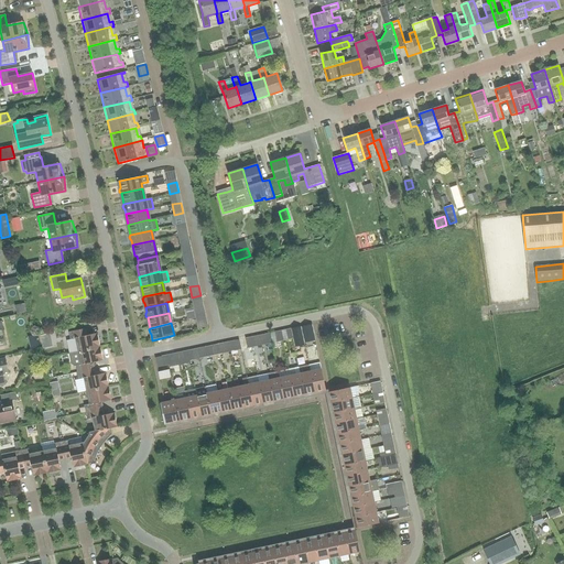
[(304,343),(315,340),(312,325),(301,327),(304,343)]
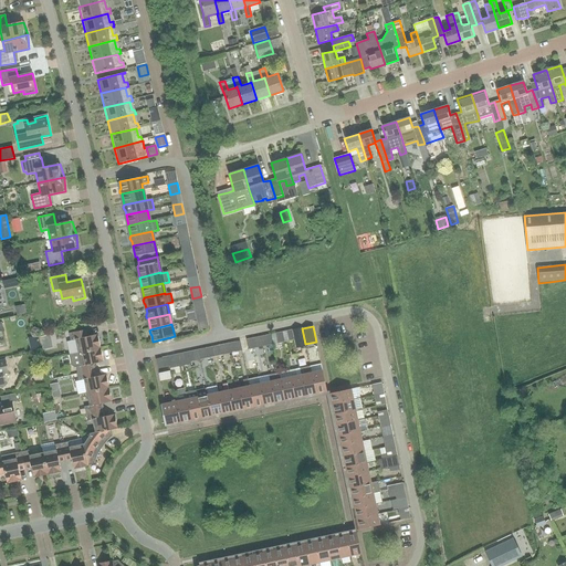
[(305,345),(301,328),(292,331),(295,347),(305,345)]
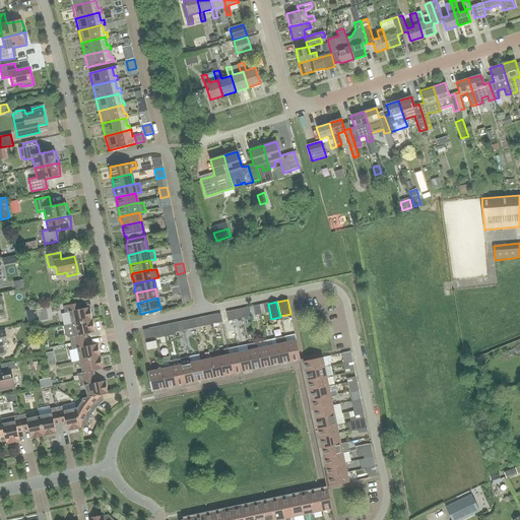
[(92,320),(89,308),(88,308),(80,309),(79,303),(63,307),(64,313),(69,312),(71,324),(92,320)]
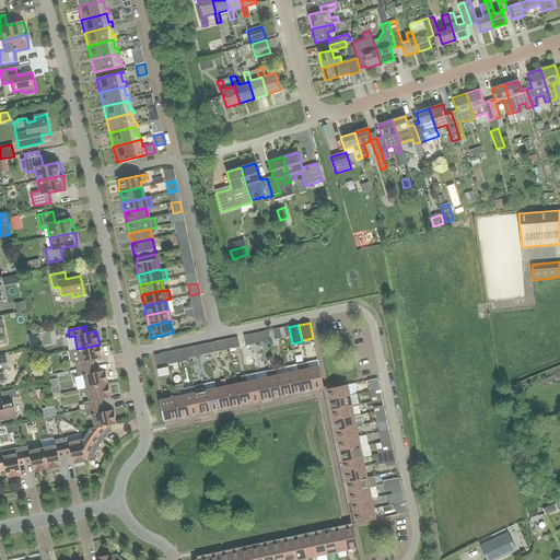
[(101,358),(102,357),(100,345),(77,349),(78,349),(68,351),(70,361),(74,364),(74,363),(77,370),(94,366),(93,360),(102,358),(101,358)]
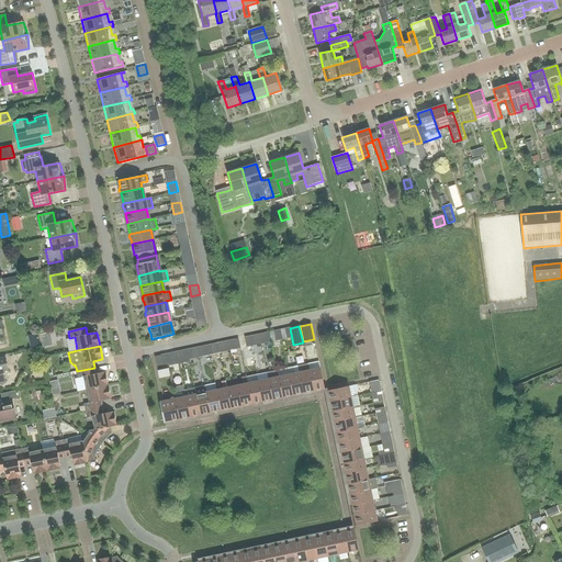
[(189,360),(187,349),(176,351),(179,364),(189,362),(189,360)]
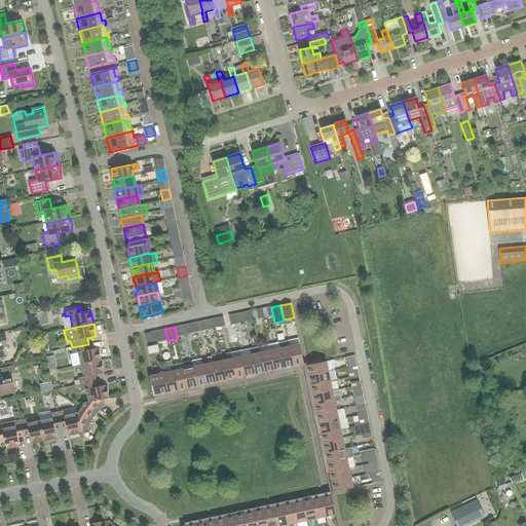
[(294,366),(290,346),(289,341),(278,343),(279,348),(284,369),(294,366)]
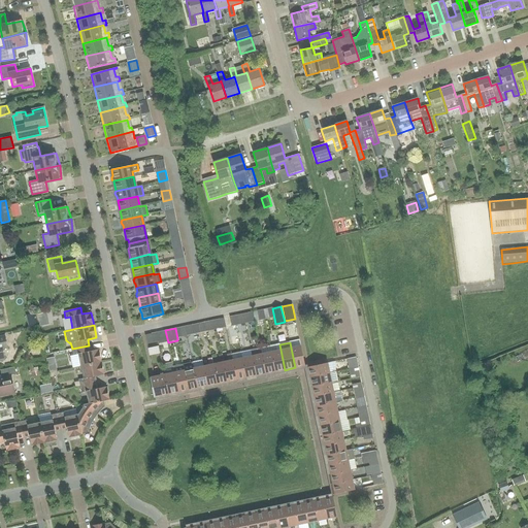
[(72,349),(73,356),(78,355),(80,366),(101,362),(99,350),(98,350),(91,351),(89,345),(72,349)]
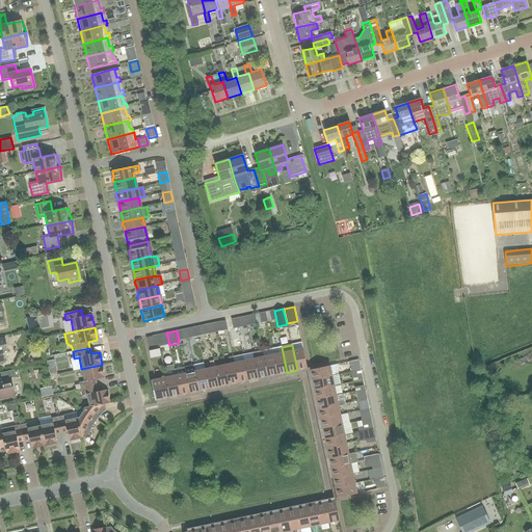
[(162,348),(152,349),(153,357),(163,355),(162,348)]
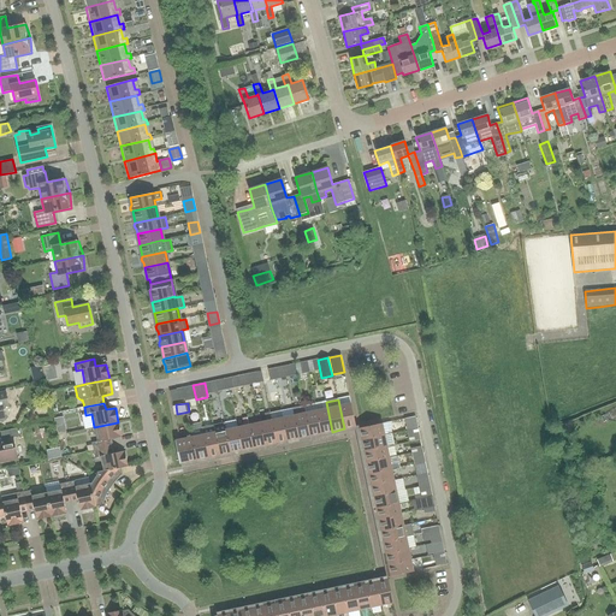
[(339,406),(344,428),(355,426),(350,403),(339,406)]
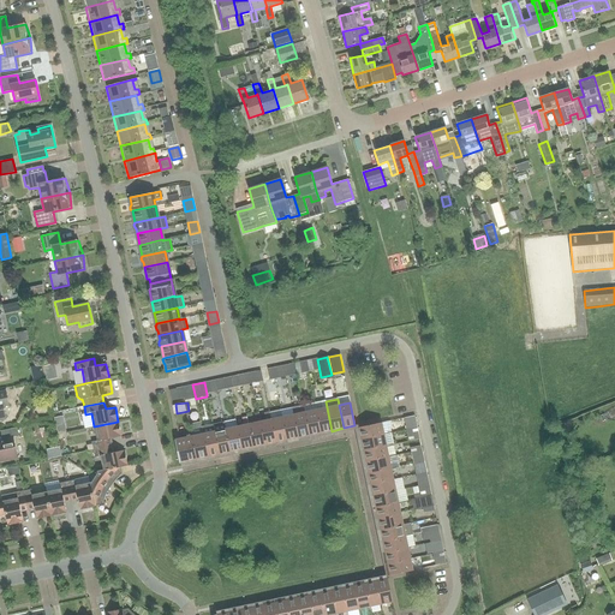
[(293,415),(298,439),(309,436),(304,412),(303,405),(292,407),(293,415)]
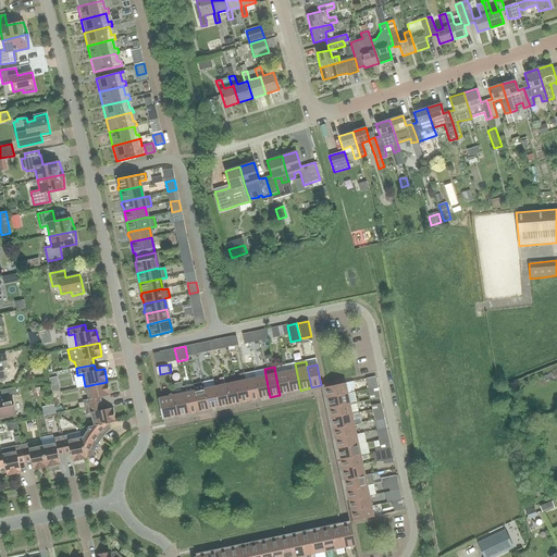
[(291,393),(300,391),(296,369),(286,371),(291,393)]
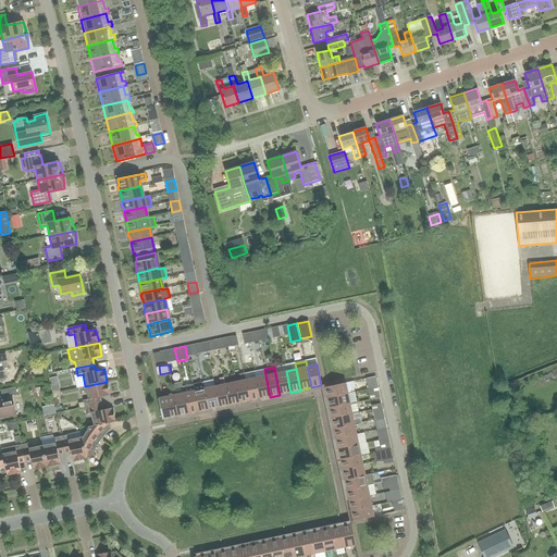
[(286,371),(275,373),(280,395),(291,393),(286,371)]
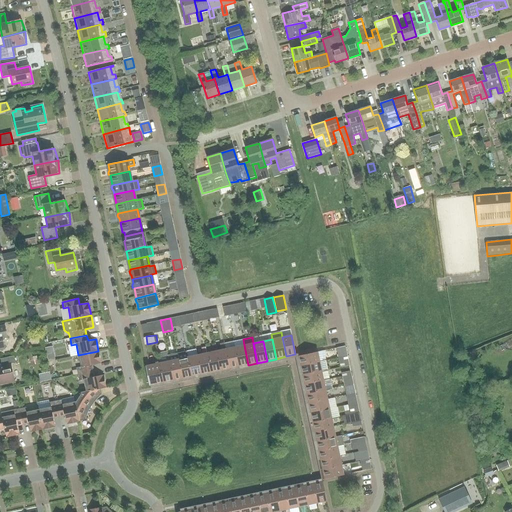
[(51,355),(63,354),(62,345),(51,346),(51,355)]
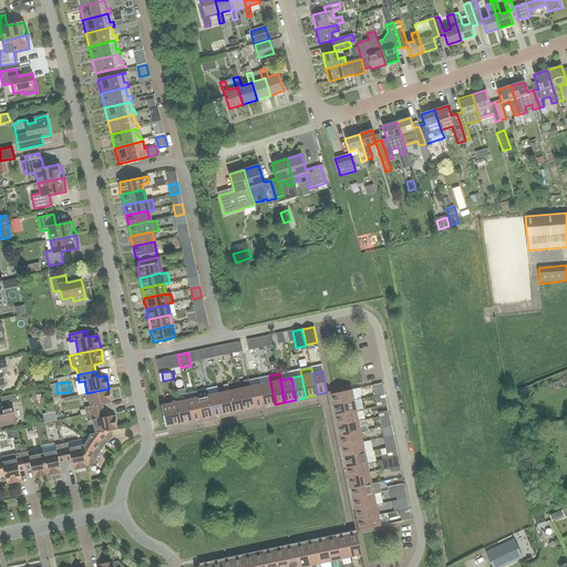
[(259,384),(265,405),(275,404),(270,382),(259,384)]
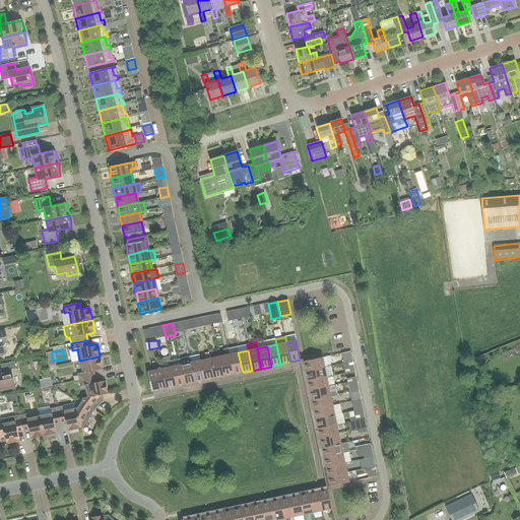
[(204,380),(213,378),(209,359),(208,352),(204,353),(205,360),(200,361),(204,380)]
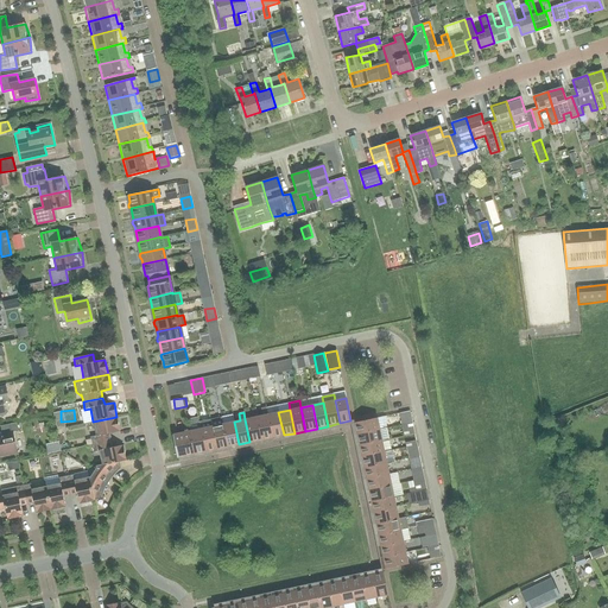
[(267,415),(272,437),(284,435),(278,412),(267,415)]
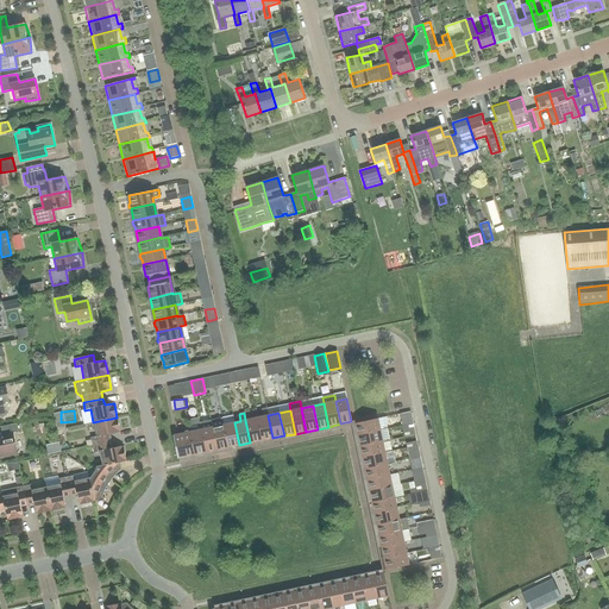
[(257,418),(262,440),(272,438),(268,415),(257,418)]
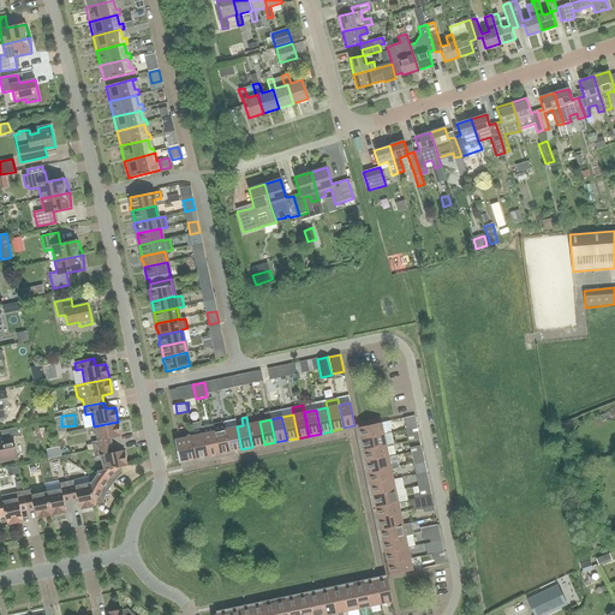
[(97,441),(91,442),(93,449),(113,446),(112,439),(120,436),(121,436),(118,422),(94,427),(97,441)]
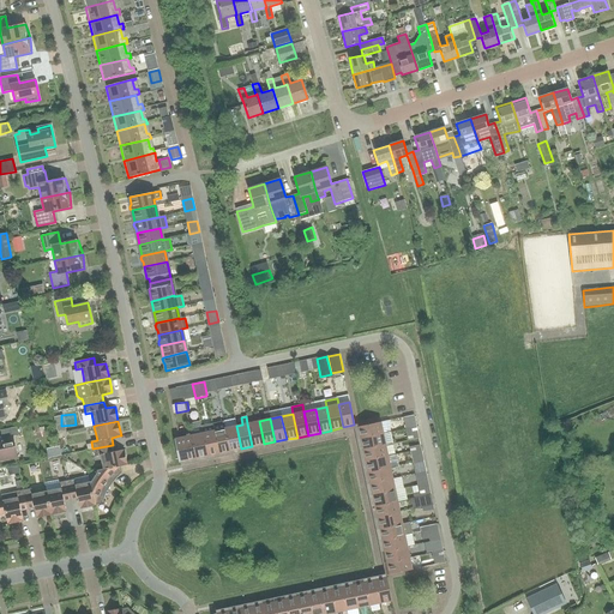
[(247,423),(252,446),(264,444),(259,421),(247,423)]
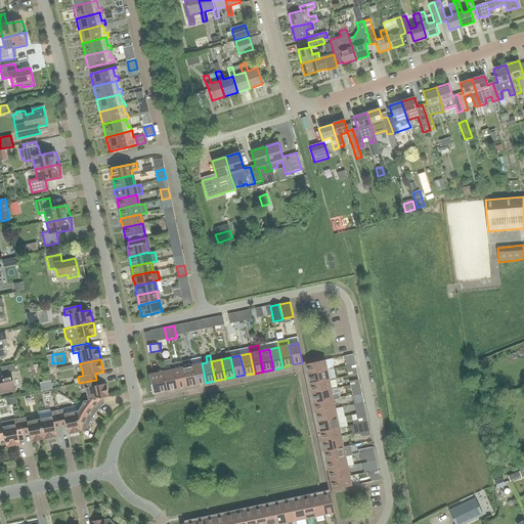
[(190,360),(181,362),(186,387),(197,385),(192,365),(191,365),(190,360)]
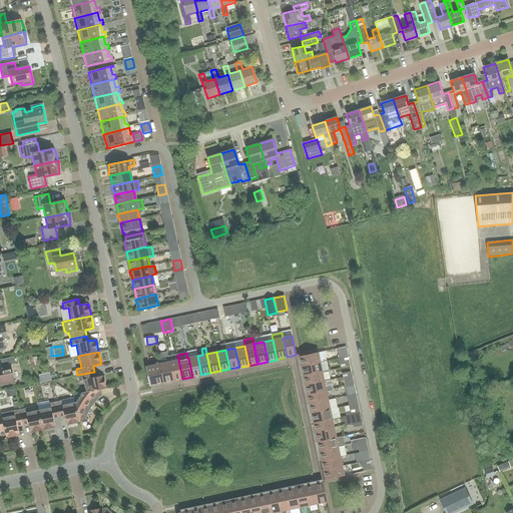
[(301,366),(320,362),(318,353),(299,357),(301,366)]
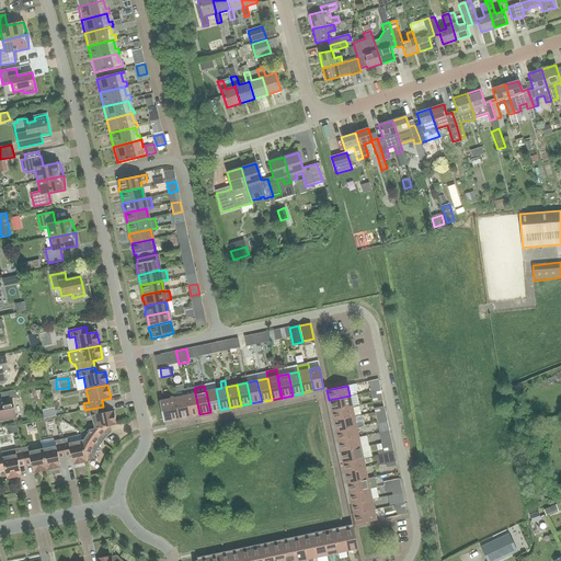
[(199,414),(194,388),(184,389),(185,396),(190,416),(199,414)]
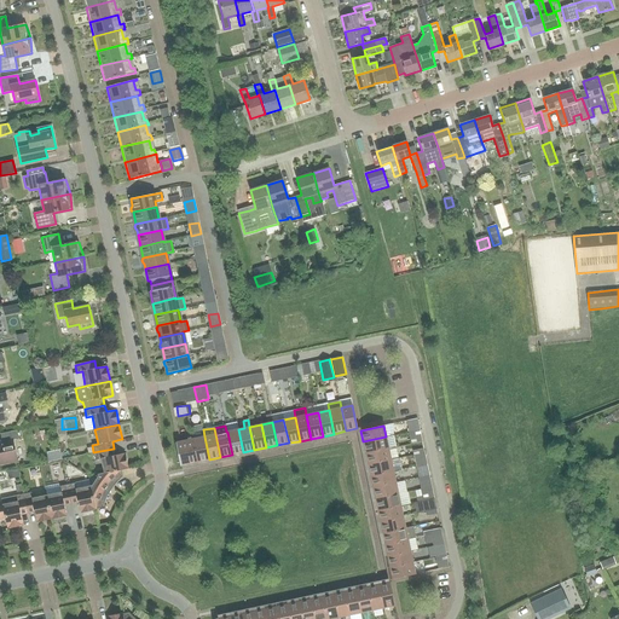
[(238,429),(227,432),(232,455),(243,452),(238,429)]
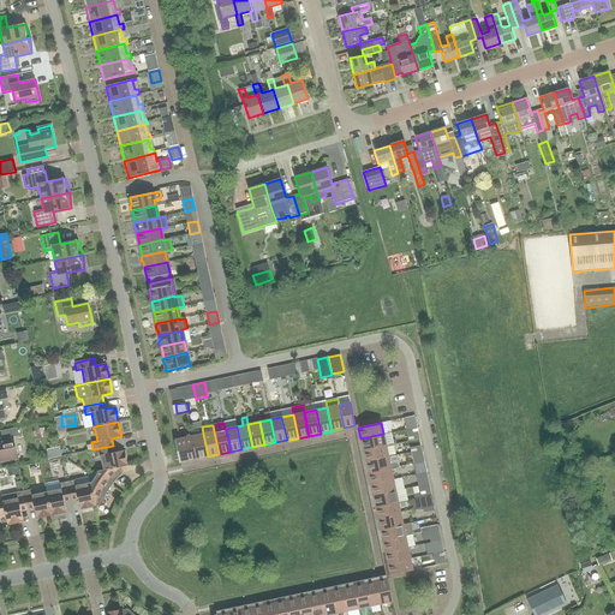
[(12,437),(18,436),(16,428),(0,431),(1,439),(0,439),(0,461),(17,458),(12,437)]
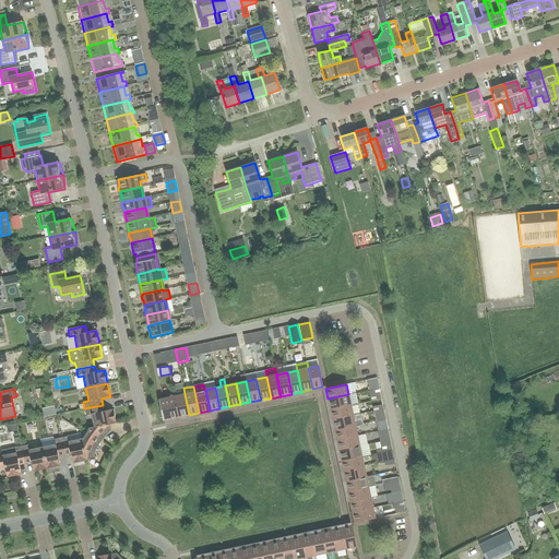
[(174,396),(178,417),(189,415),(185,394),(174,396)]
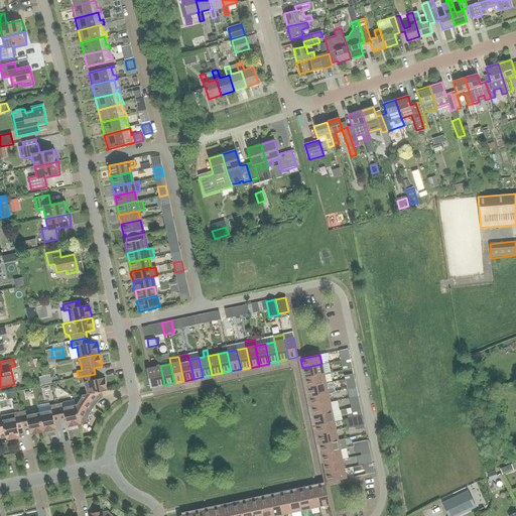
[(304,378),(324,374),(321,364),(302,368),(304,378)]
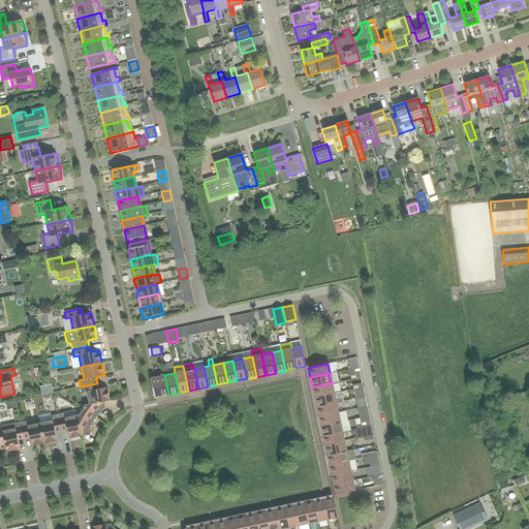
[(154,399),(168,395),(164,375),(150,378),(154,399)]
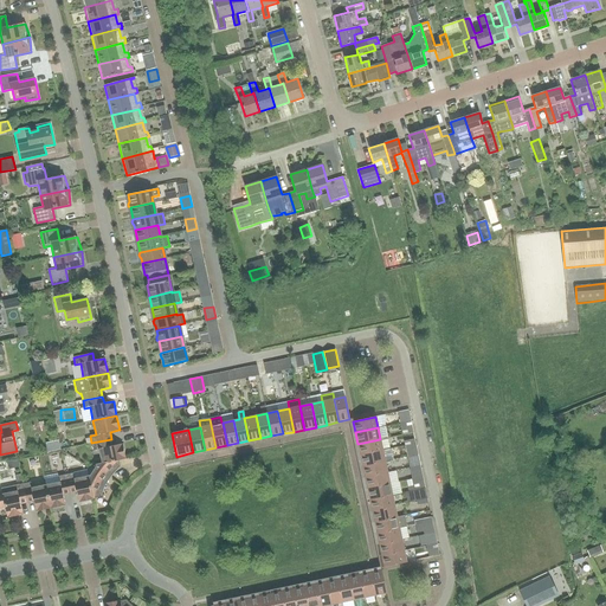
[(360,456),(382,450),(389,449),(387,438),(380,439),(358,444),(360,456)]
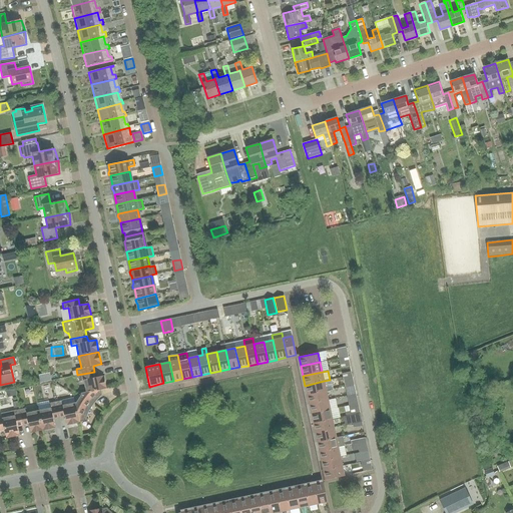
[(77,375),(79,382),(83,381),(86,392),(98,390),(105,389),(105,388),(106,388),(103,377),(103,376),(95,378),(94,372),(77,375)]
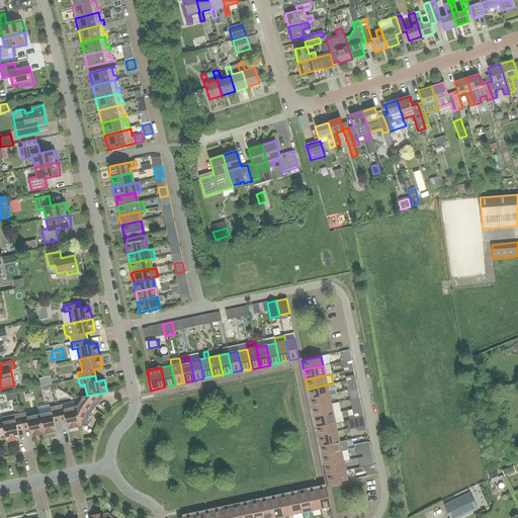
[(310,399),(329,395),(327,384),(308,390),(310,399)]
